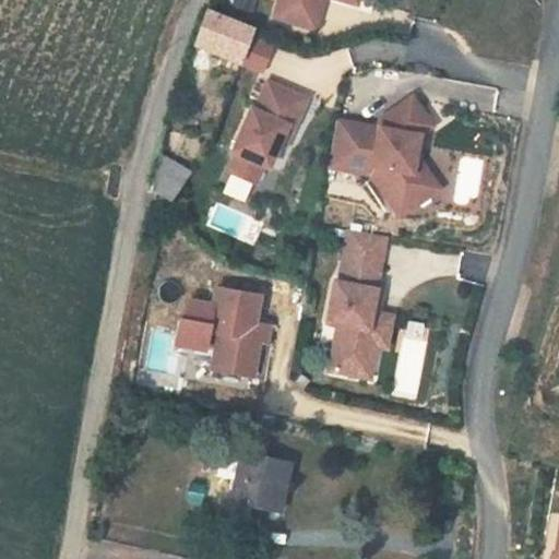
[(233,0),(232,6),(251,12),(253,0),(233,0)]
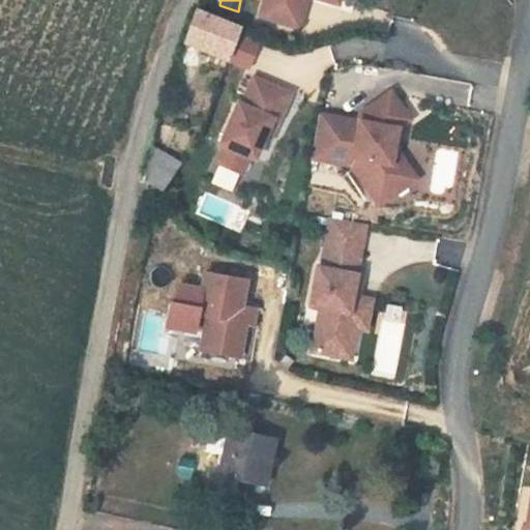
[(263,0),(259,16),(297,27),(304,3),(298,2),(298,0),(263,0)]
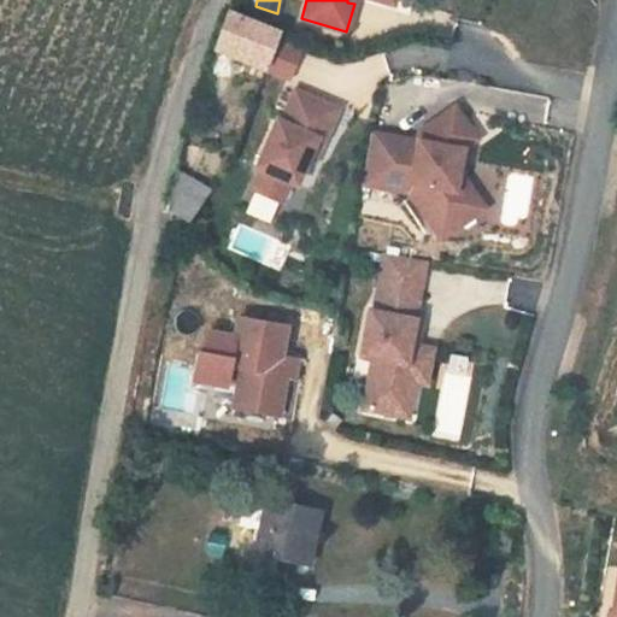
[(227,11),(212,46),(264,68),(266,69),(281,34),(227,11)]
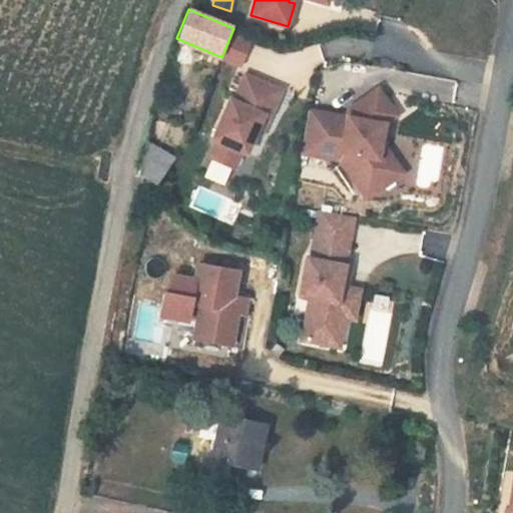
[(237,187),(273,82),(234,70),(200,175),(237,187)]
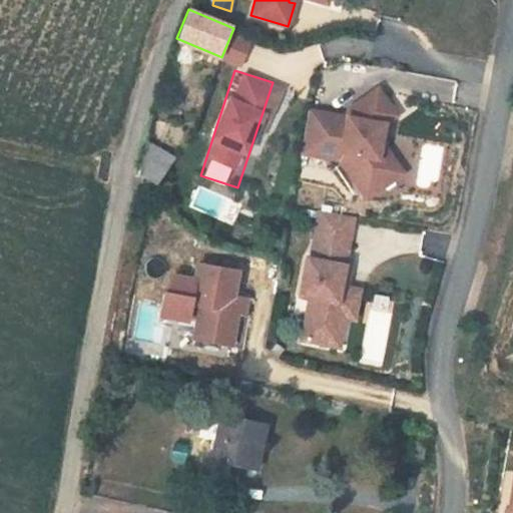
[(424,74),(420,93),(453,100),(457,82),(424,74)]
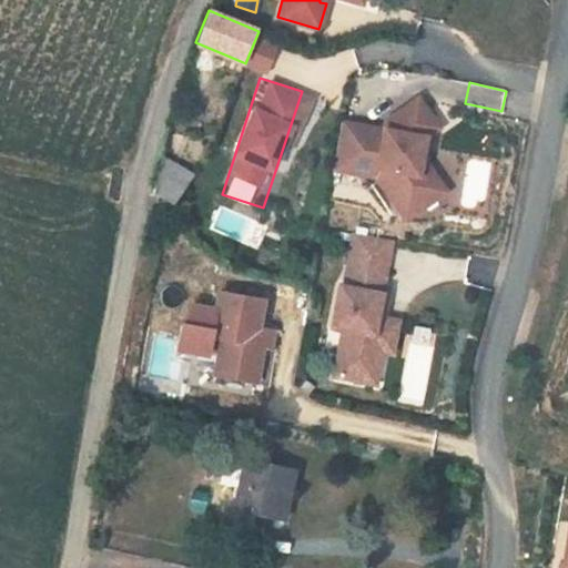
[(343,122),(334,170),(376,178),(405,220),(435,200),(418,176),(422,158),(426,138),(439,128),(419,99),(395,115),(393,125),(385,130),(343,122)]
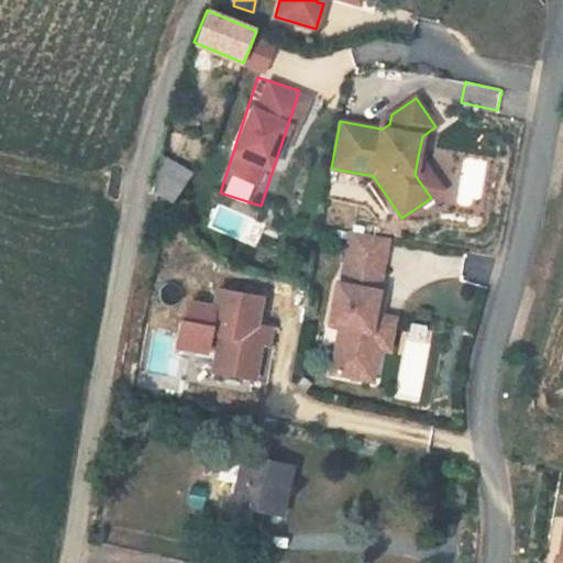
[(392,114),(384,120),(382,129),(389,124),(392,114)]
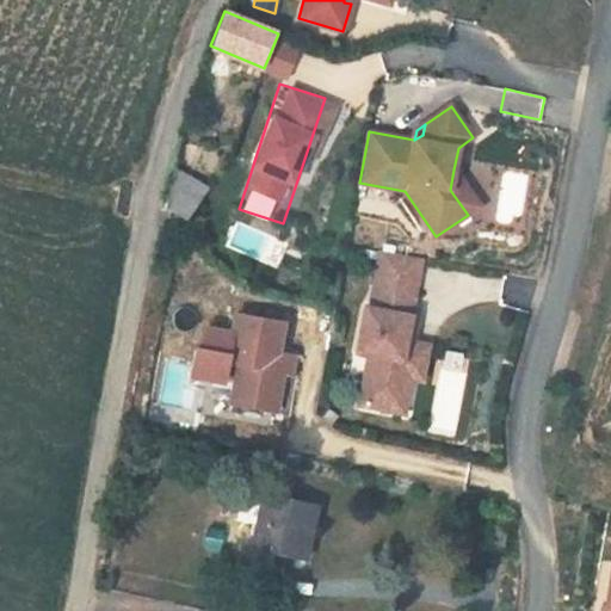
[(186,221),(205,192),(174,170),(165,208),(186,221)]
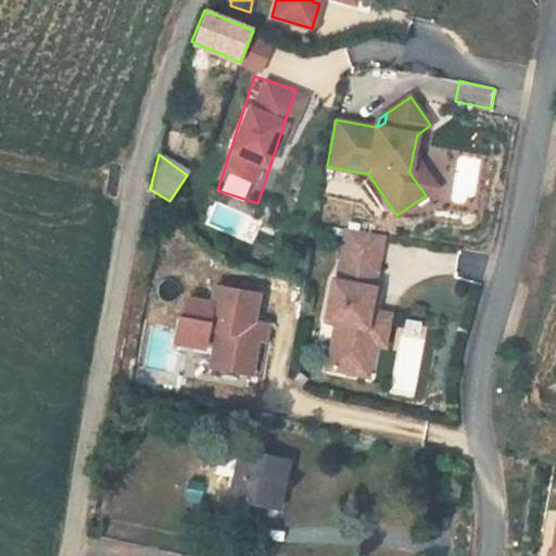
[(426,196),(437,188),(413,154),(409,173),(426,196)]
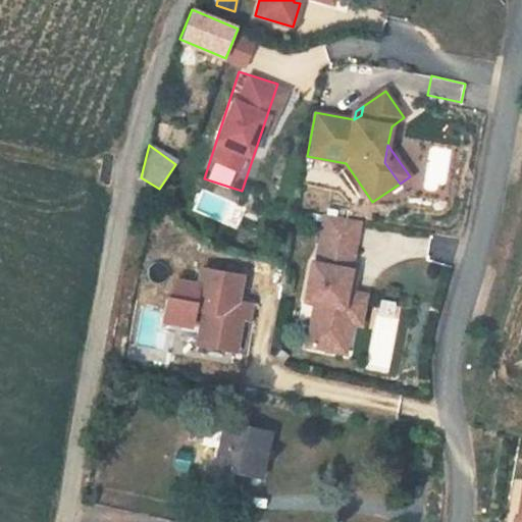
[(327,212),(321,245),(355,251),(361,218),(327,212)]
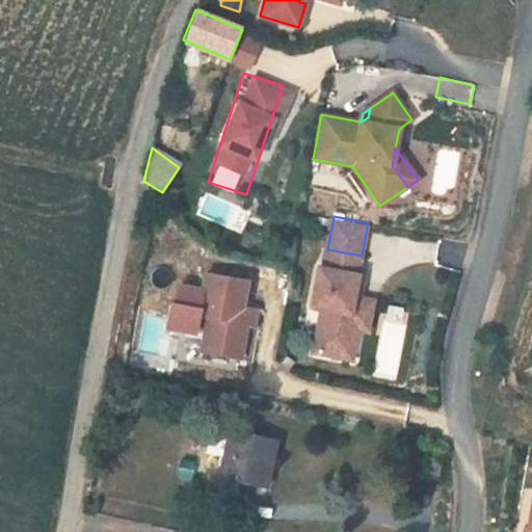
[(327,249),(324,267),(358,273),(362,256),(327,249)]
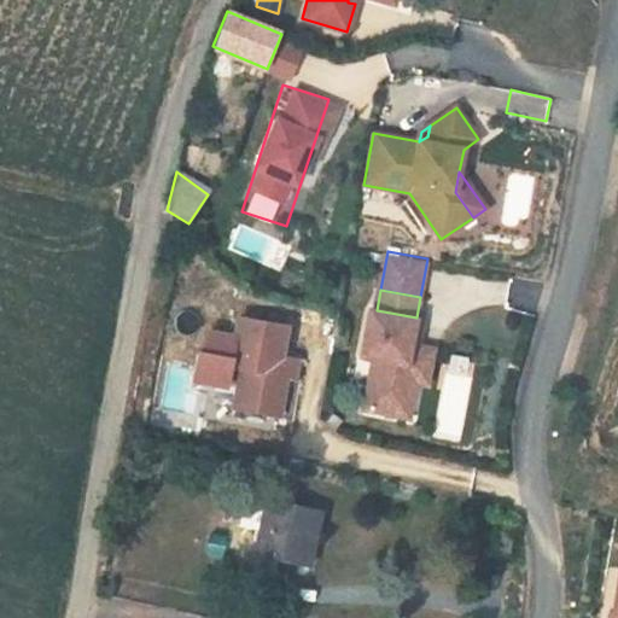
[(375,356),(366,407),(398,413),(406,377),(418,378),(429,380),(433,357),(417,355),(424,319),(417,318),(377,310),(372,309),(363,354),(375,356)]
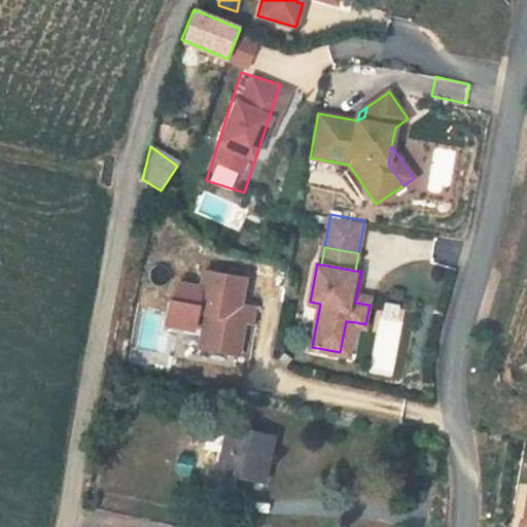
[(242,304),(247,276),(199,269),(197,284),(170,279),(162,328),(197,335),(195,349),(242,357),(251,305),(242,304)]
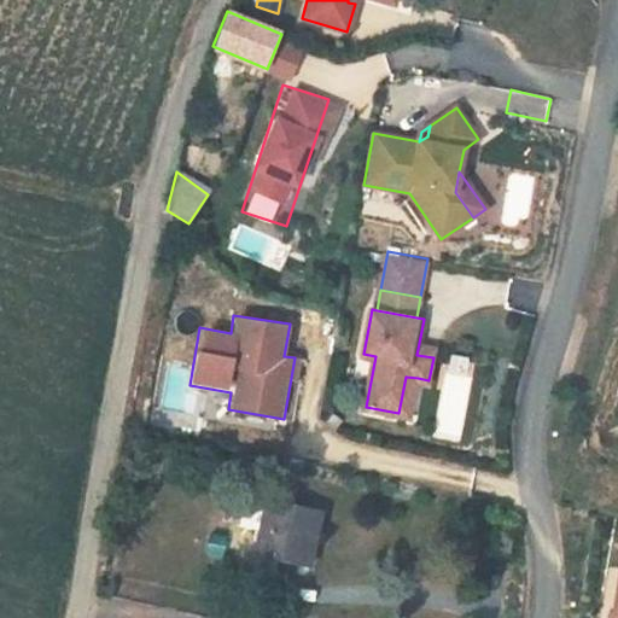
[(398,413),(410,415),(418,378),(406,377),(398,413)]
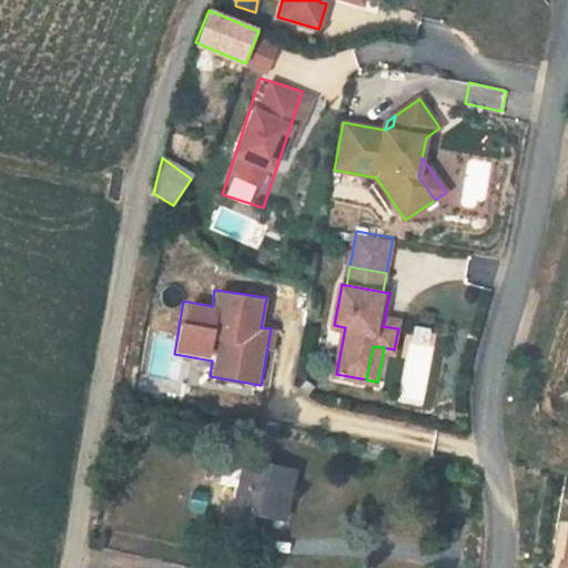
[(246,462),(239,513),(283,519),(292,468),(246,462)]
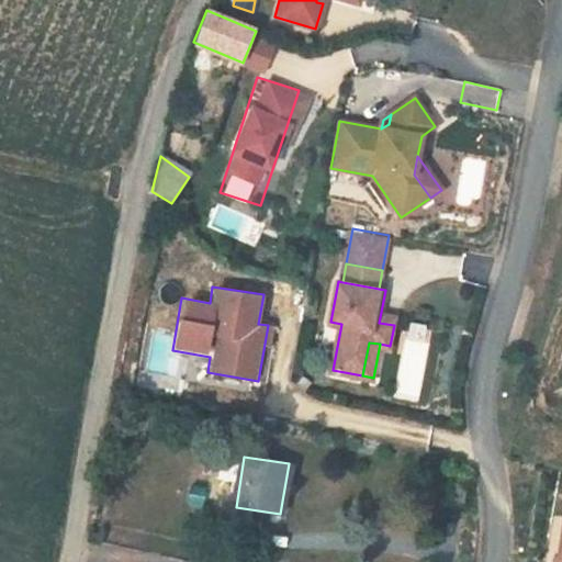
[(561,561),(561,513),(557,513),(549,561),(561,561)]
